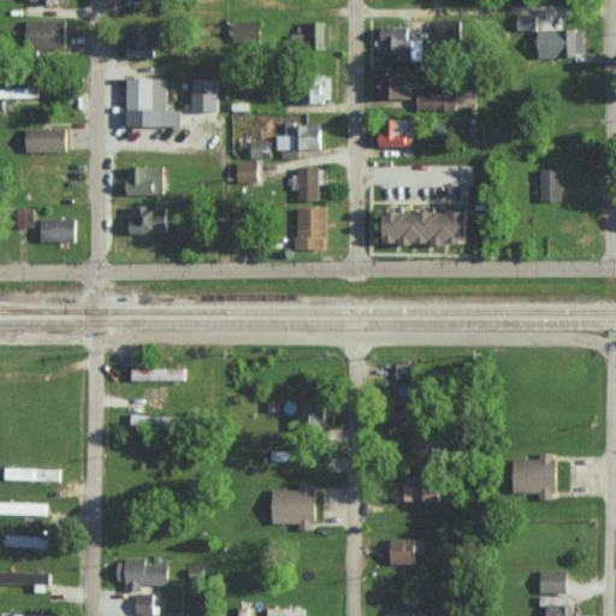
[(517,29),(537,29),(538,15),(519,15),(517,29)]
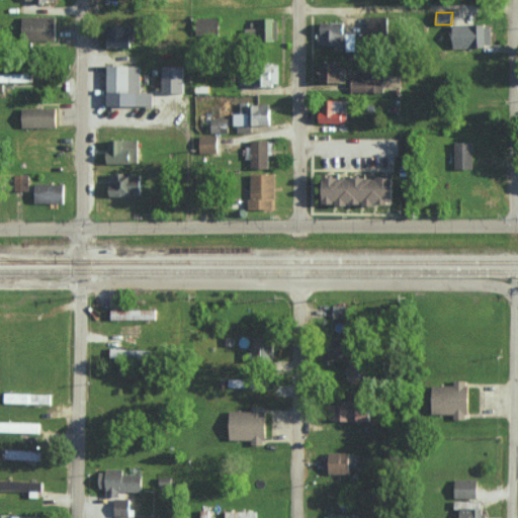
[(58,17),(23,16),(23,38),(57,39),(58,17)]
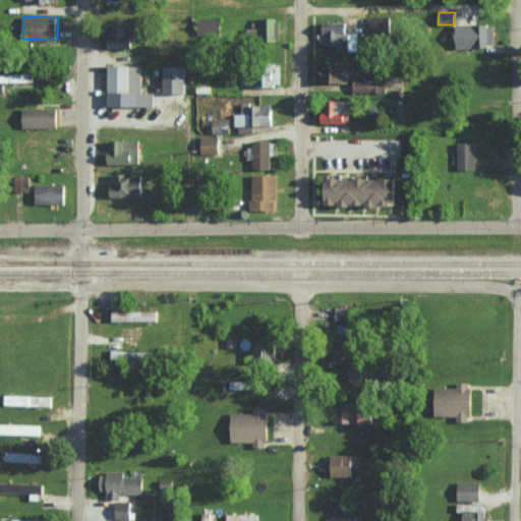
[(369,16),(368,33),(391,34),(392,17),(369,16)]
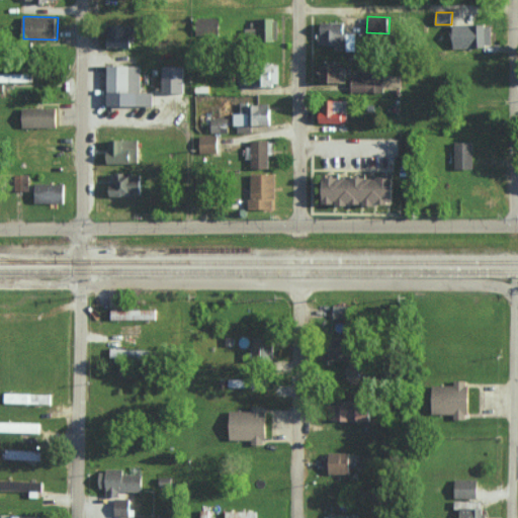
[(220,17),(196,17),(197,37),(220,36),(220,17)]
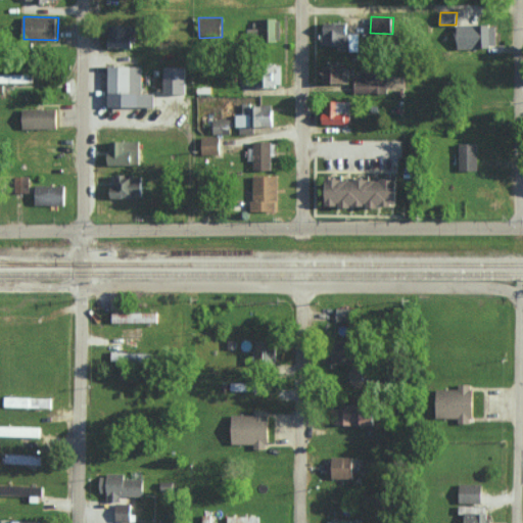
[(248,29),(248,39),(274,40),(274,17),(258,17),(258,29),(248,29)]
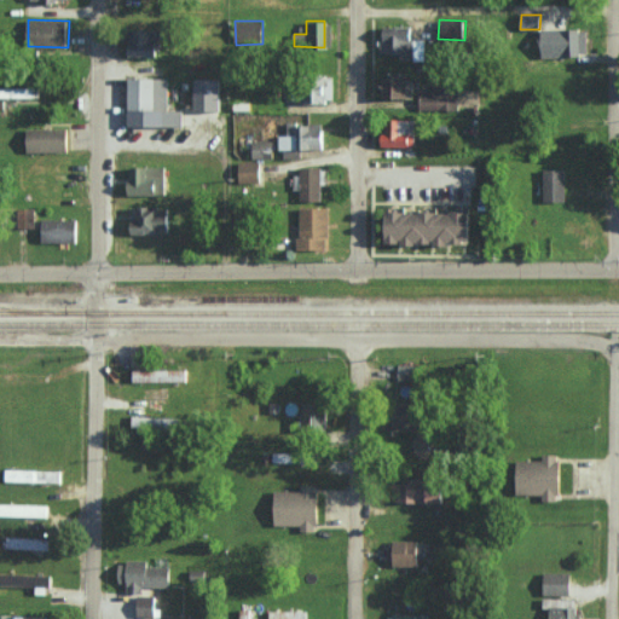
[(414,27),(382,25),(381,53),(400,53),(399,59),(412,59),(414,27)]
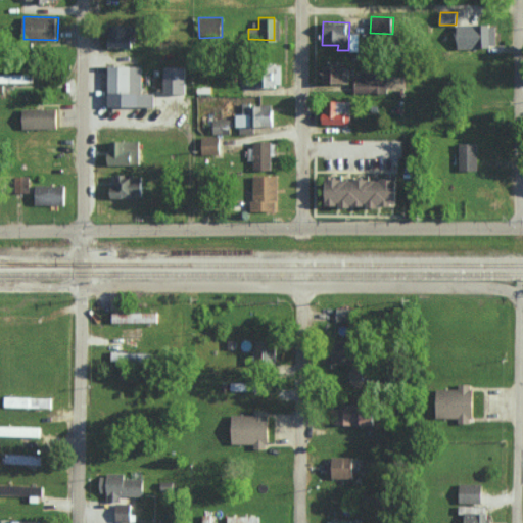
[(457,25),(457,48),(498,47),(497,24),(457,25)]
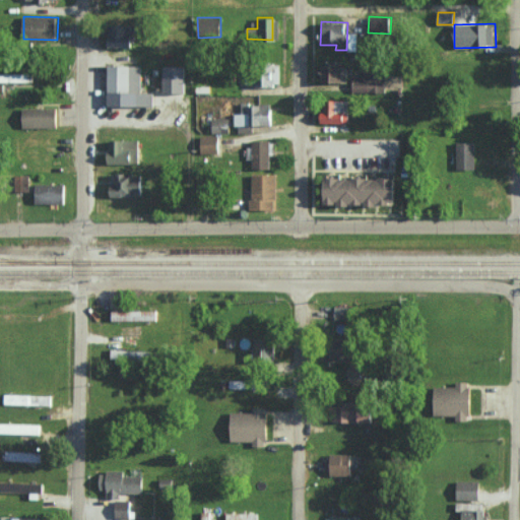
[(109,48),(134,48),(134,24),(109,24),(109,48)]
